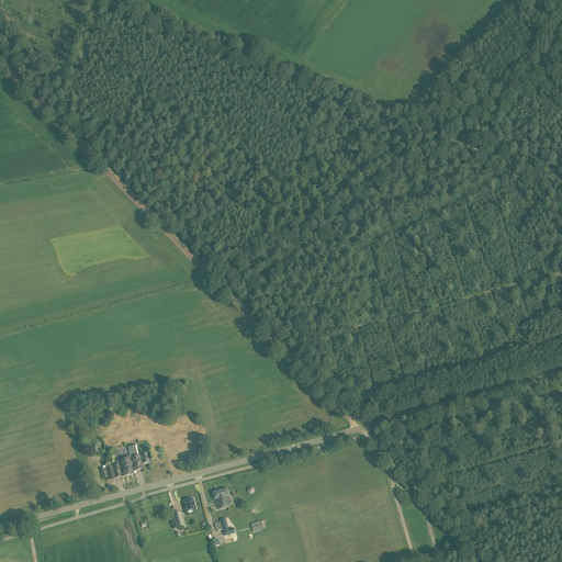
[(148,452),(139,454),(136,445),(128,447),(130,456),(127,456),(127,458),(119,460),(120,464),(108,468),(107,465),(102,467),(105,479),(109,478),(109,481),(115,479),(122,476),(122,478),(135,474),(134,471),(144,469),(143,464),(150,462),(148,452)]
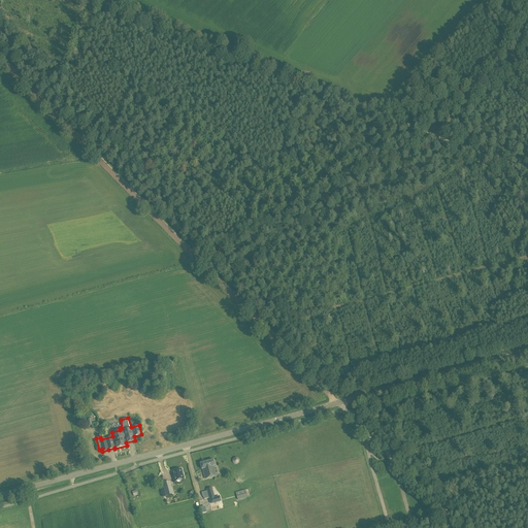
[(217,475),(213,466),(216,466),(213,460),(200,463),(202,469),(205,479),(217,475)]
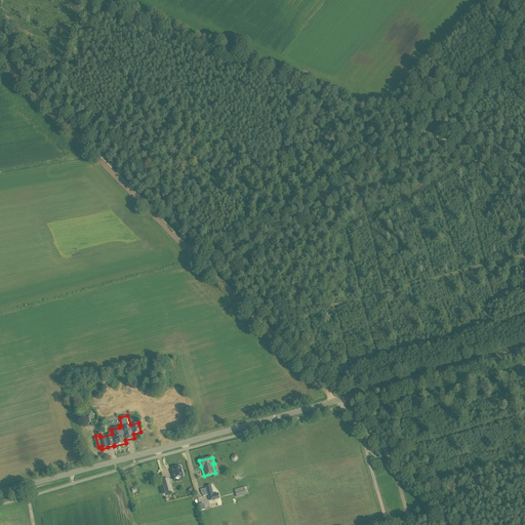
[(173,479),(184,476),(180,466),(170,469),(173,479)]
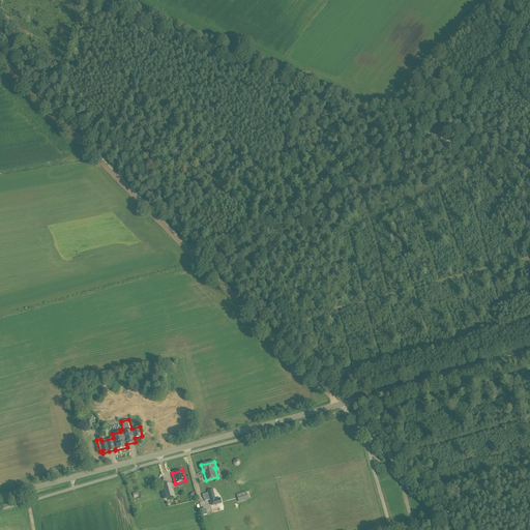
[(169,484),(168,482),(165,483),(165,486),(163,486),(166,499),(175,496),(171,483),(169,484)]
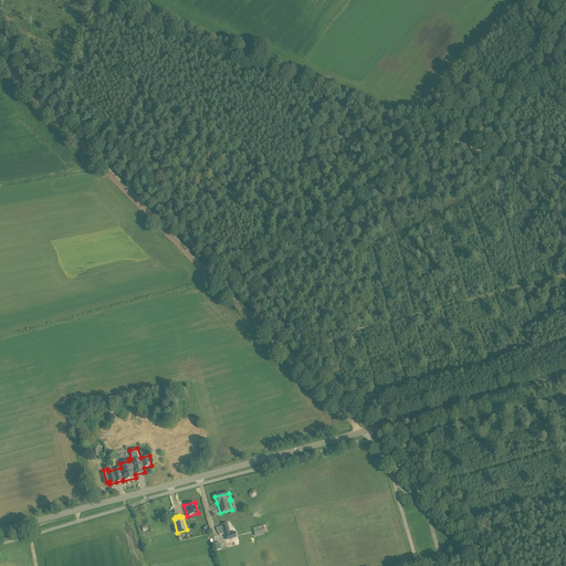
[(230,533),(227,523),(221,524),(226,541),(237,537),(234,532),(230,533)]
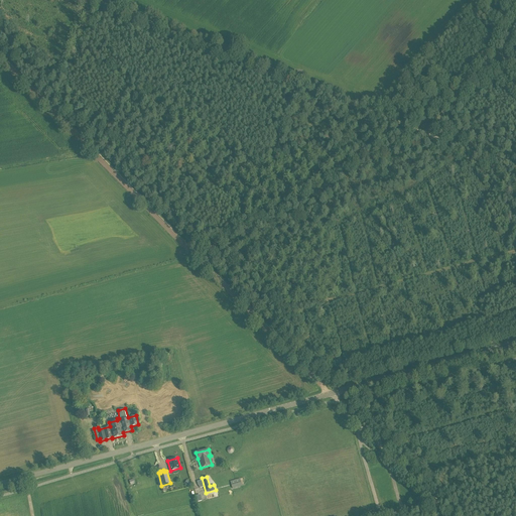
[(232,489),(242,486),(240,479),(230,481),(232,489)]
